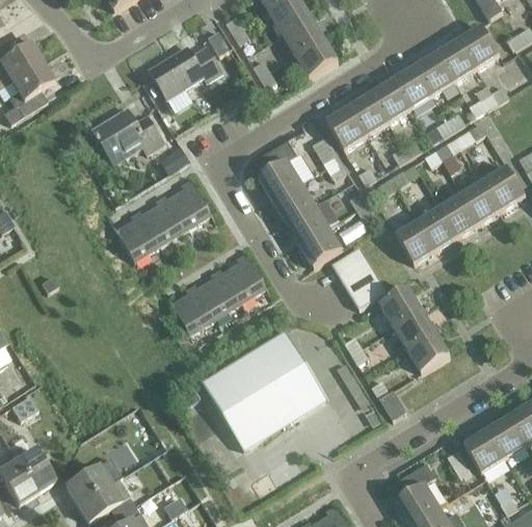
[(106,0),(113,12),(133,0),(106,0)]
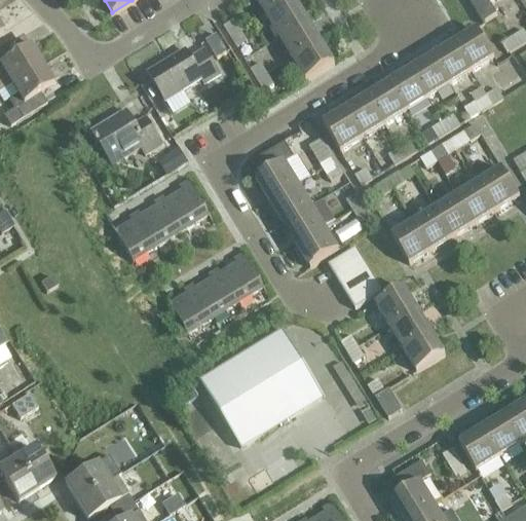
[(256,0),(264,12),(285,0),(256,0)]
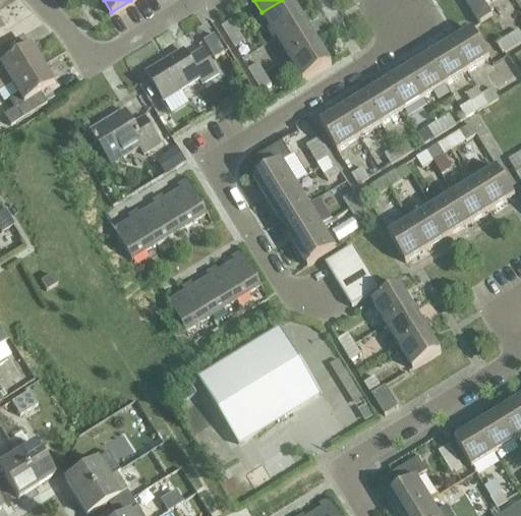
[(282,0),(262,12),(275,35),(303,17),(292,0),(282,0)]
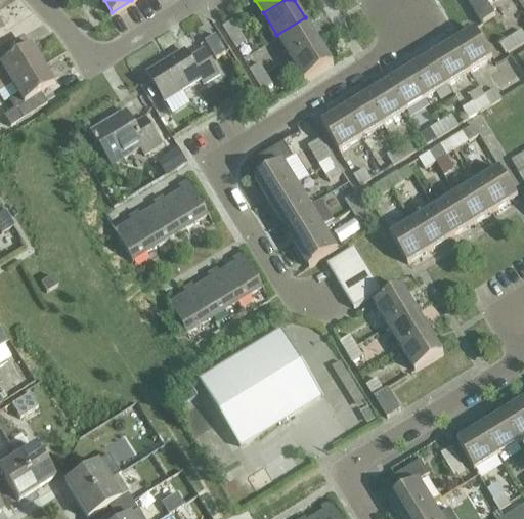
[(468,0),(480,19),(494,11),(488,1),(489,0),(468,0)]
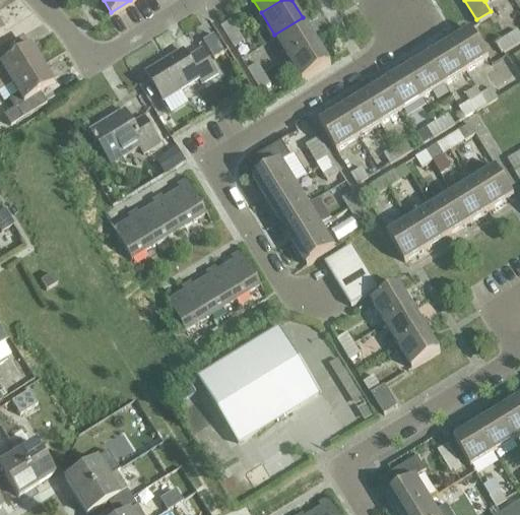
[(228,34),(237,27),(231,16),(220,22),(228,34)]
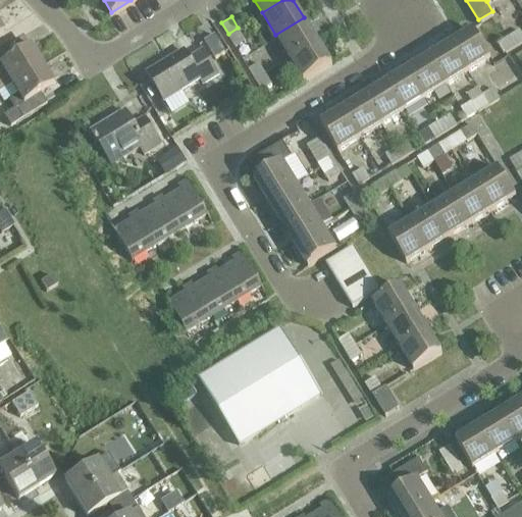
[(317,39),(304,17),(275,35),(289,56),(317,39)]
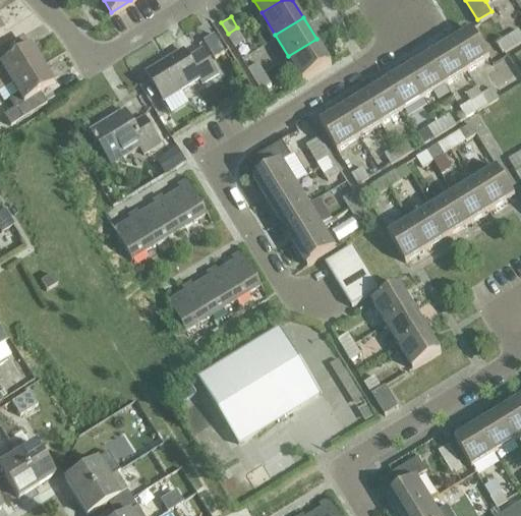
[(449,41),(466,69),(488,55),(471,26),(449,41)]
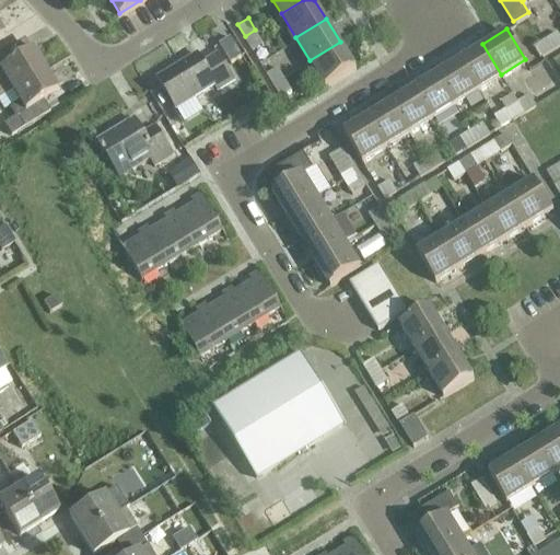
[(545,36),(551,46),(559,41),(559,34),(557,29),(545,36)]
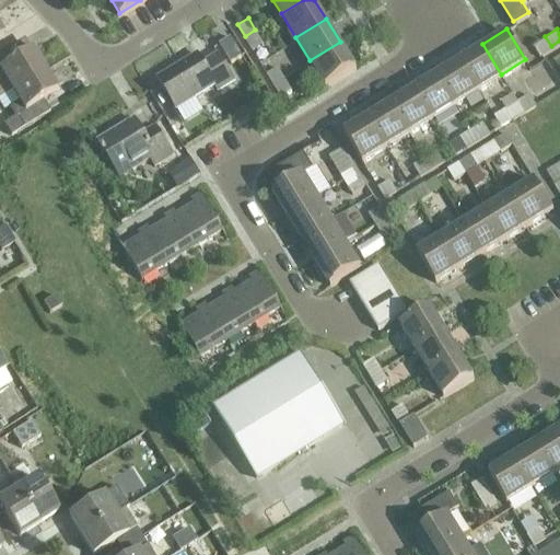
[(263,41),(255,30),(245,36),(252,47),(263,41)]
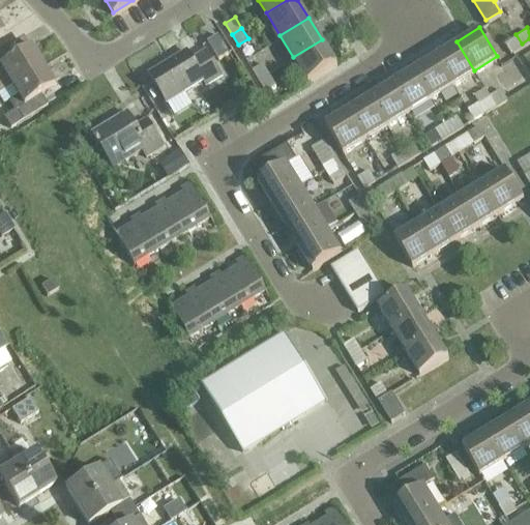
[(217,56),(227,50),(216,33),(207,38),(217,56)]
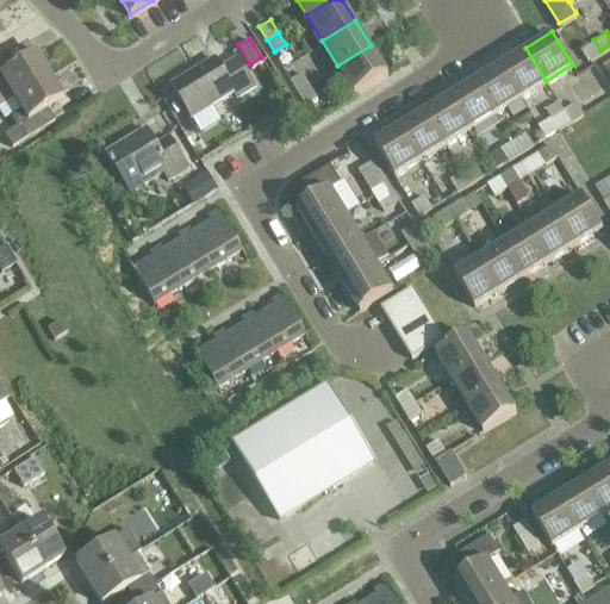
[(601,50),(593,39),(582,48),(587,58),(601,50)]
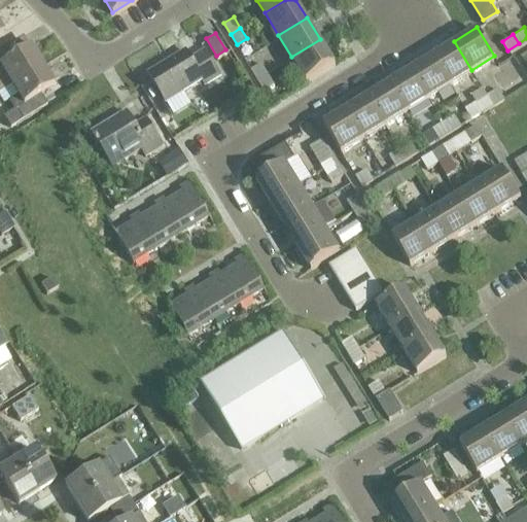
[(0,88),(11,81),(41,63),(29,43),(24,46),(16,36),(9,40),(0,45),(0,88)]
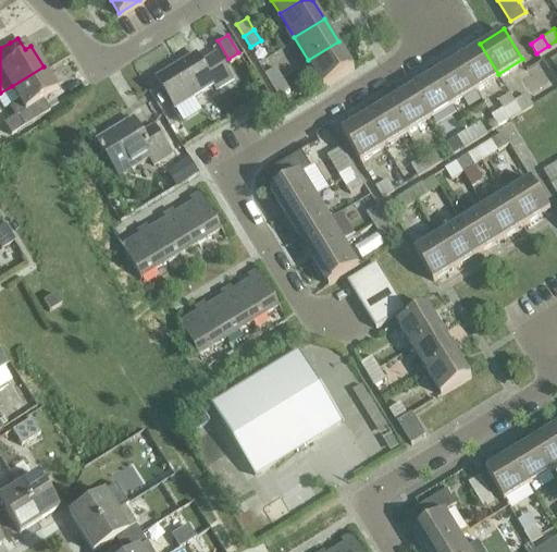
[(338,41),(308,60),(323,84),(353,65),(338,41)]
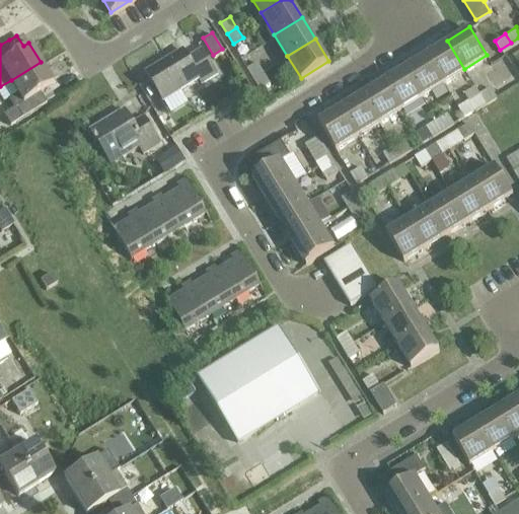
[(464,69),(447,41),(426,53),(443,82),(464,69)]
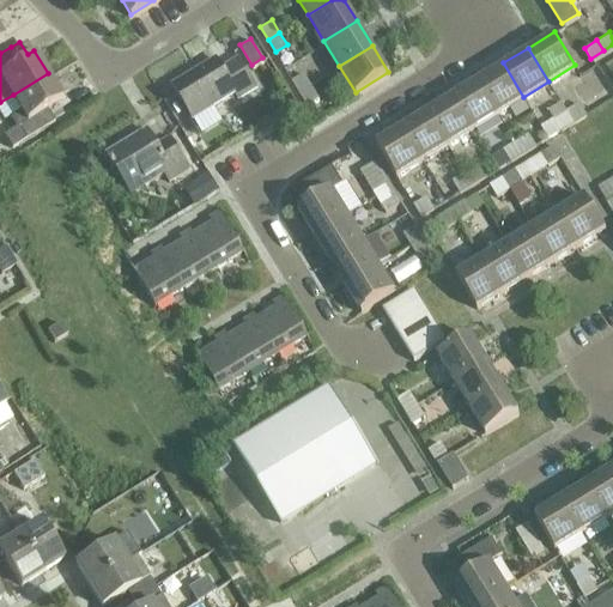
[(237,95),(255,84),(237,54),(222,65),(216,54),(173,82),(193,114),(235,89),(237,95)]
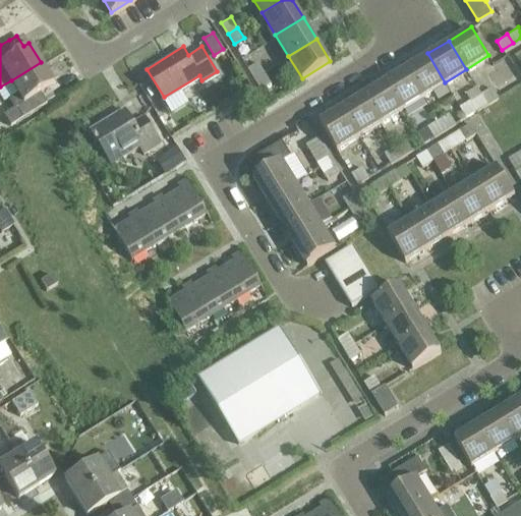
[(445,82),(427,53),(406,66),(423,95),(445,82)]
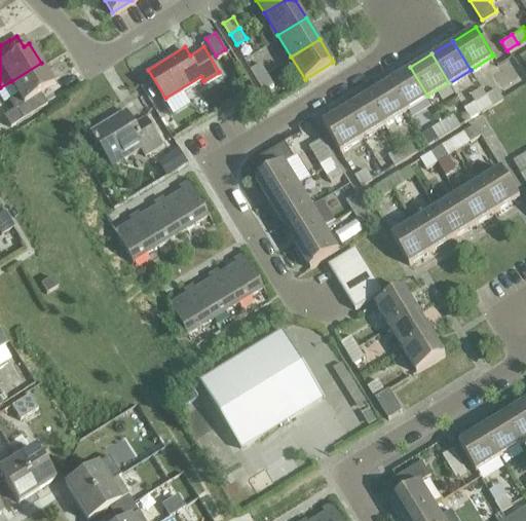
[(256,77),(266,71),(260,60),(250,66),(256,77)]
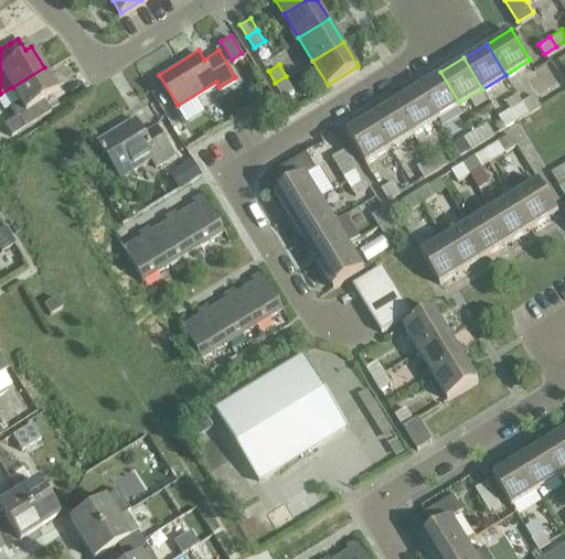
[(44,67),(12,87),(19,98),(9,104),(16,114),(3,121),(11,132),(51,108),(43,97),(57,88),(44,67)]
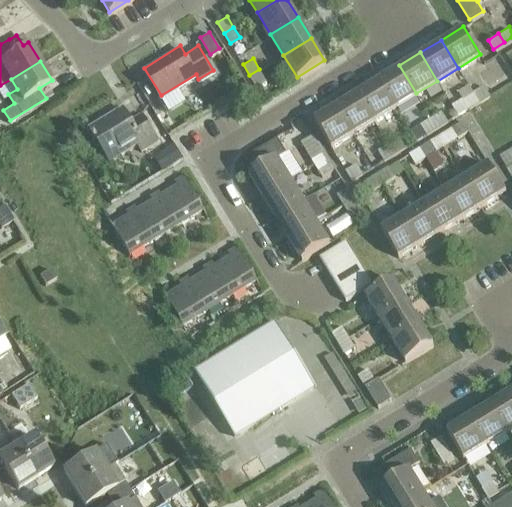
[(399,65),(378,78),(395,106),(416,93),(399,65)]
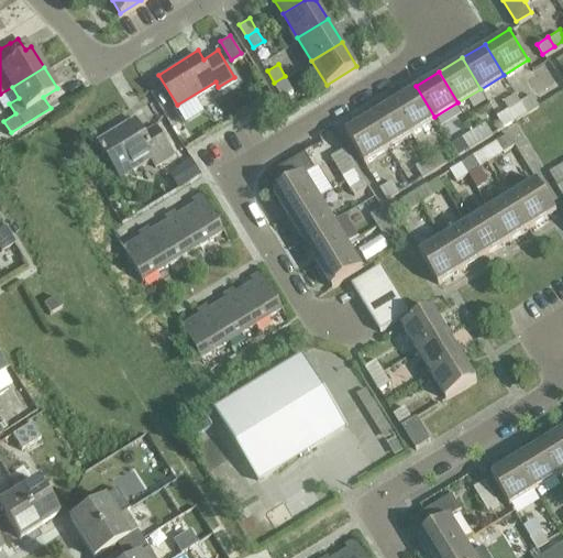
[(293,88),(285,76),(274,83),(282,95),(293,88)]
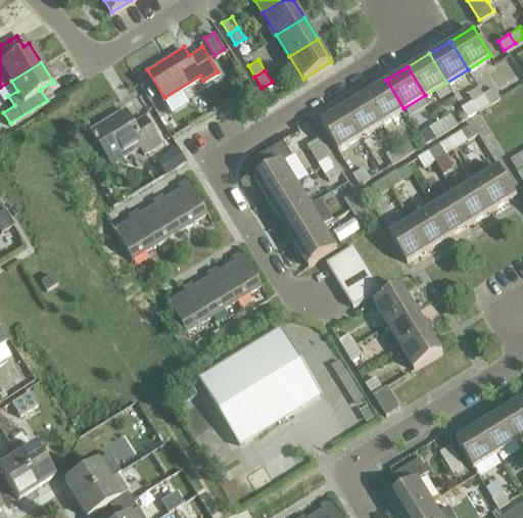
[(247,78),(239,83),(244,91),(253,86),(247,78)]
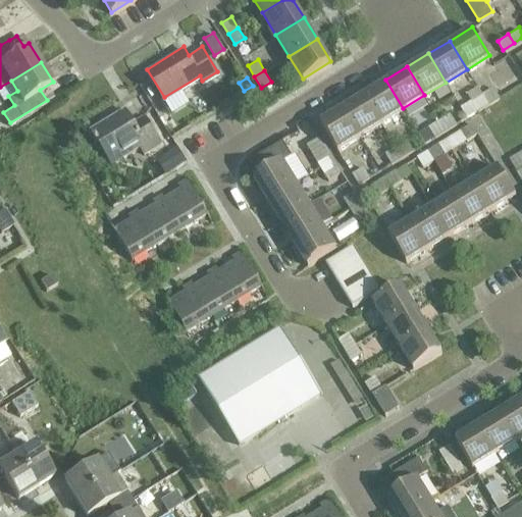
[(385,80),(364,93),(381,121),(403,108),(385,80)]
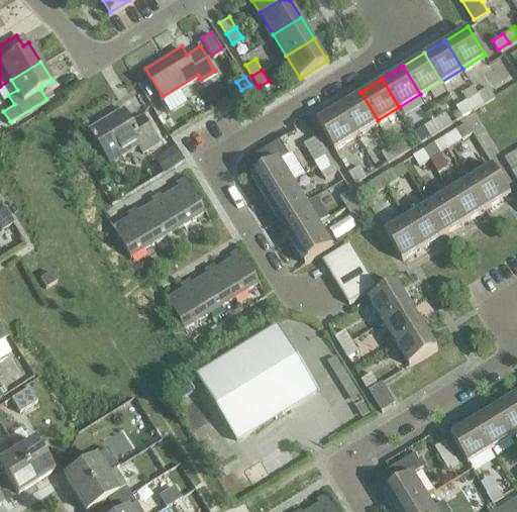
[(478,91),(484,101),(494,95),(488,85),(478,91)]
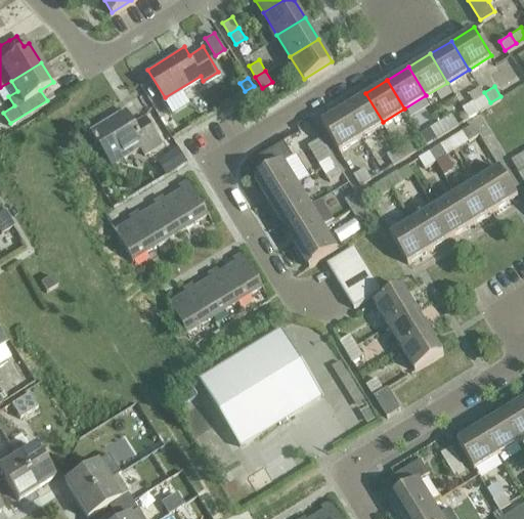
[(490,102),(484,92),(473,98),(479,109),(490,102)]
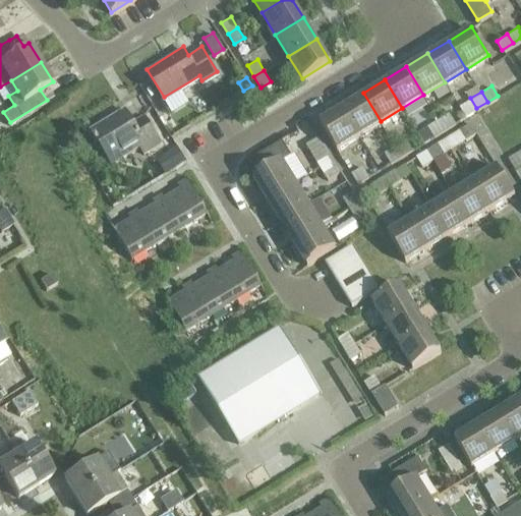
[(363,93),(342,106),(359,134),(381,121),(363,93)]
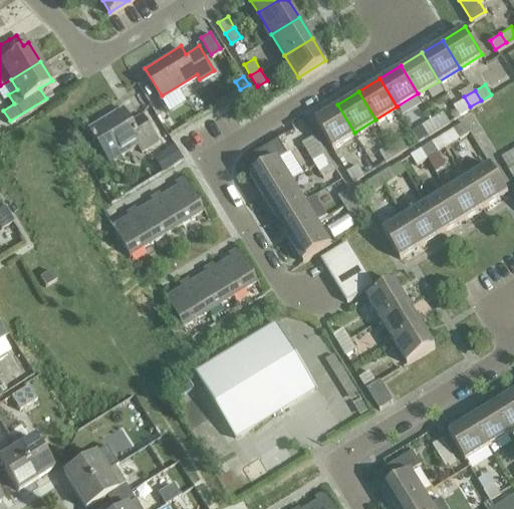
[(354,133),(337,104),(315,117),(332,146),(354,133)]
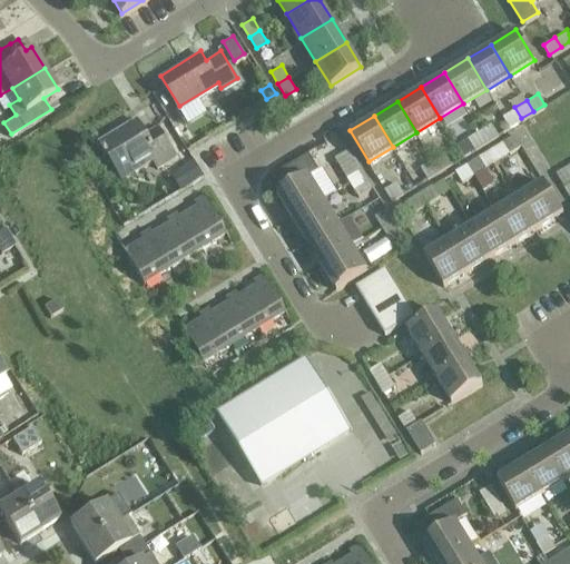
[(157,166),(176,155),(157,124),(145,131),(137,118),(99,141),(117,171),(130,164),(134,170),(153,159),(157,166)]
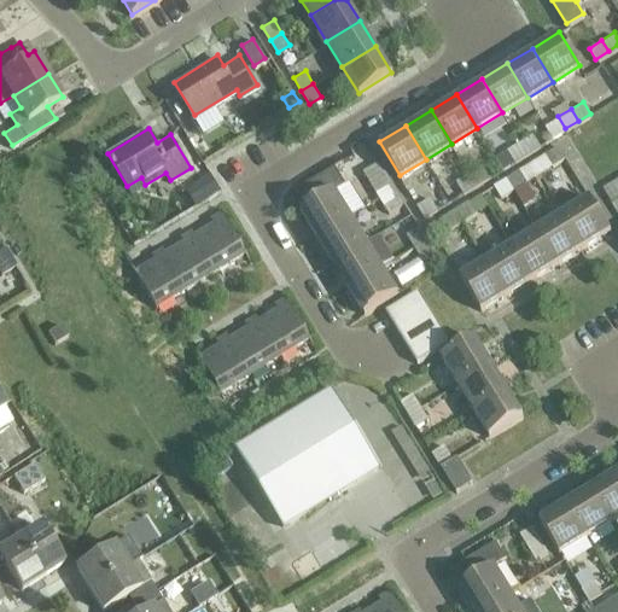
[(519,140),(526,152),(540,144),(532,133),(519,140)]
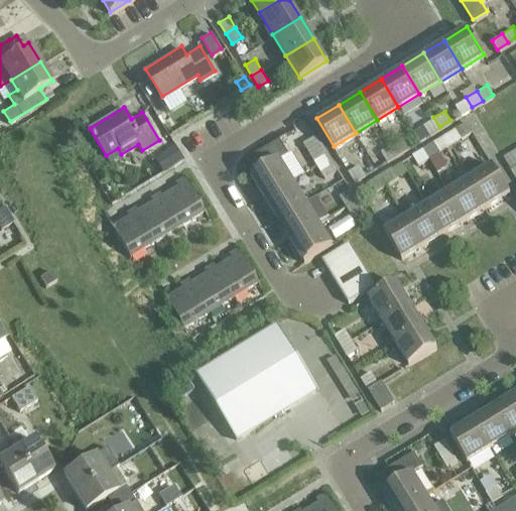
[(439,127),(433,117),(423,124),(429,133),(439,127)]
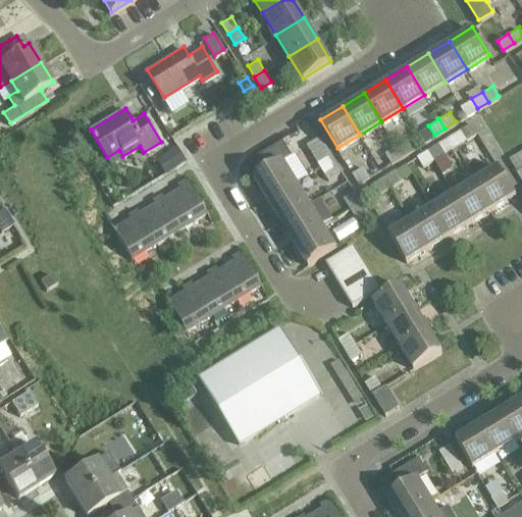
[(466,138),(476,132),(470,121),(460,127),(466,138)]
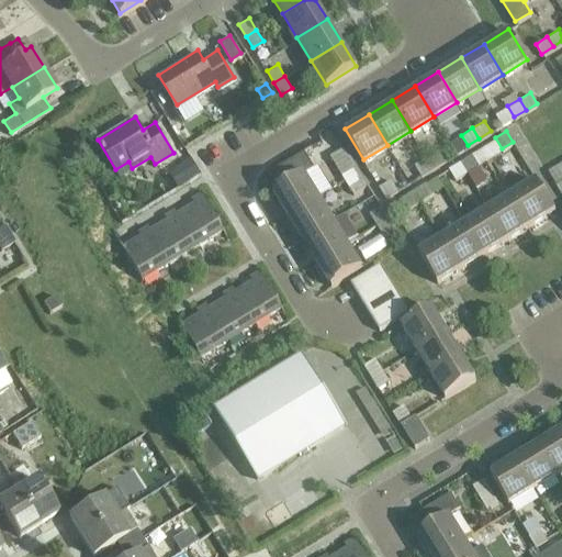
[(341,173),(355,164),(344,145),(329,154),(341,173)]
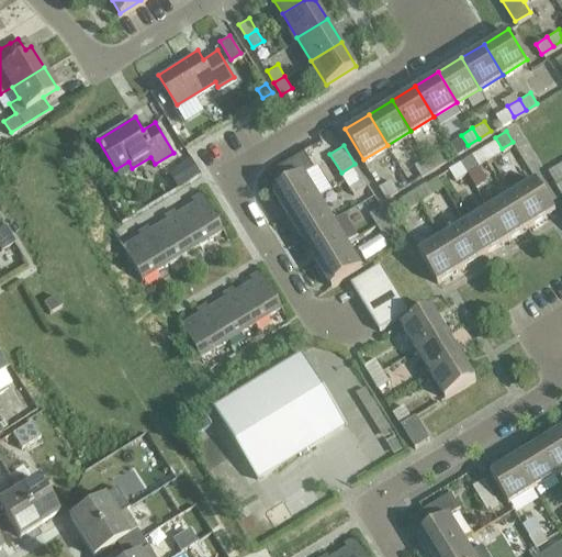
[(426,156),(433,167),(445,159),(438,149),(426,156)]
